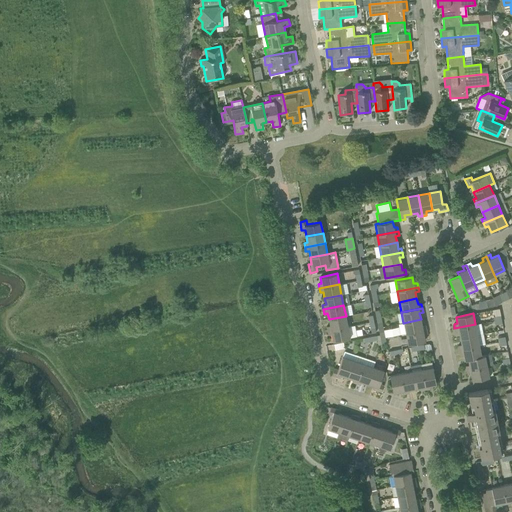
[(348,327),(346,316),(329,319),(330,326),(326,326),(327,331),(348,327)]
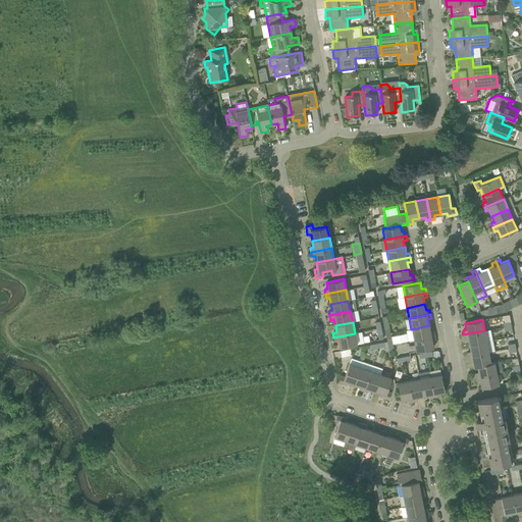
[(430,332),(429,325),(411,329),(414,340),(434,335),(433,331),(430,332)]
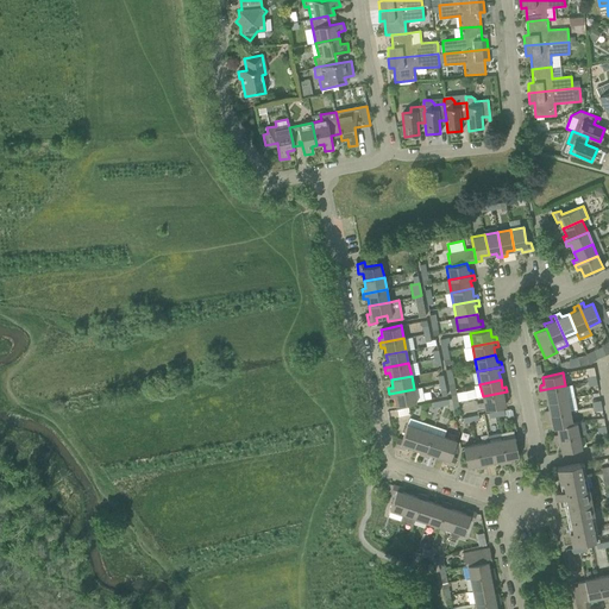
[(567,399),(565,385),(540,390),(541,396),(546,395),(547,402),(567,399)]
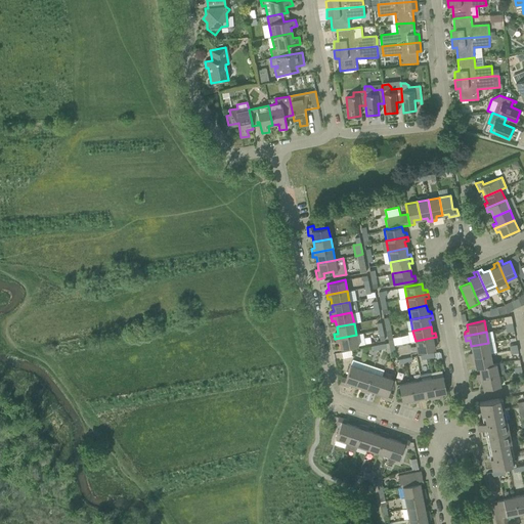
[(358,345),(356,335),(335,339),(336,343),(340,342),(341,349),(358,345)]
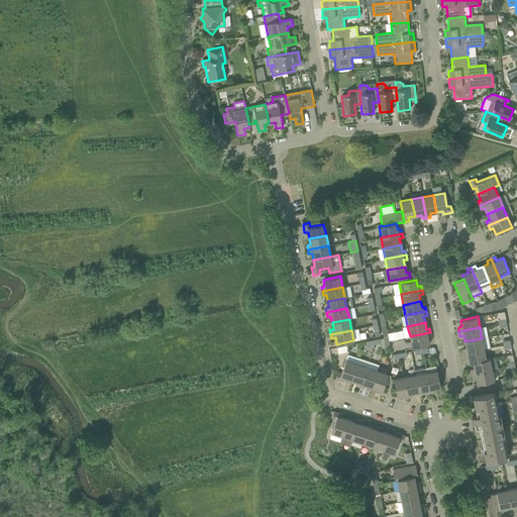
[(431,337),(430,332),(410,336),(412,347),(429,344),(427,337),(431,337)]
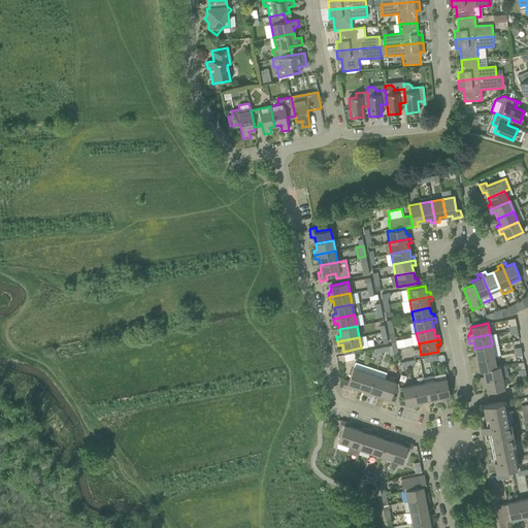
[(494,357),(492,345),(474,349),(475,356),(472,356),(473,361),(494,357)]
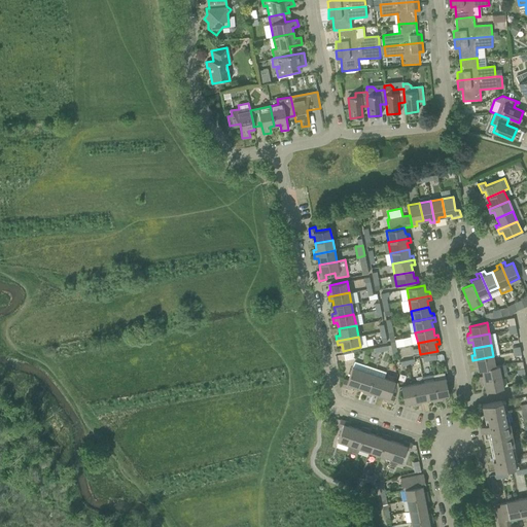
[(495,366),(493,356),(472,360),(472,364),(477,363),(478,371),(482,370),(495,366)]
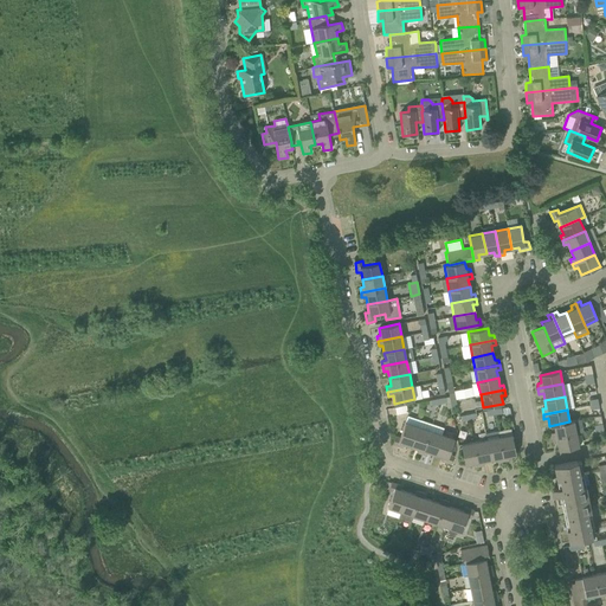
[(584,431),(581,419),(569,421),(554,425),(555,432),(550,433),(552,438),(577,433),(584,431)]
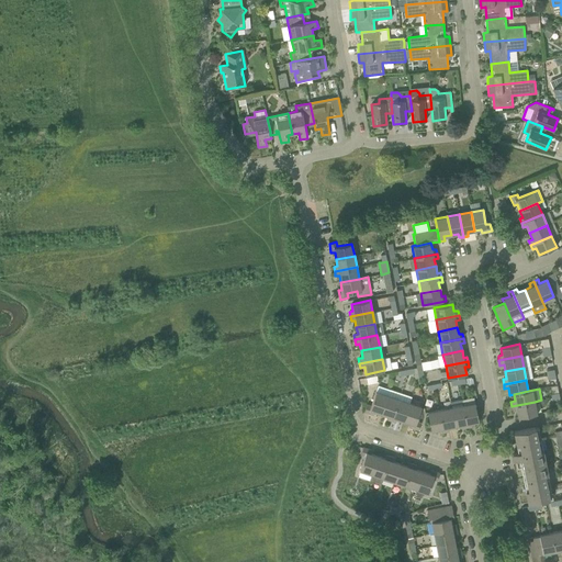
[(381,413),(388,395),(375,392),(371,406),(367,404),(364,412),(373,415),(374,411),(381,413)]
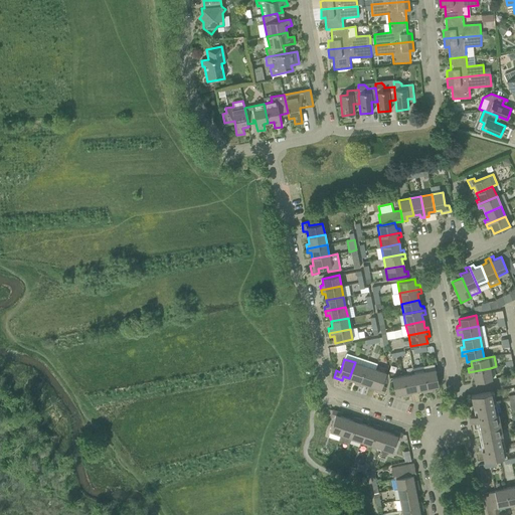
[(358,385),(365,366),(355,362),(349,378),(355,381),(354,384),(358,385)]
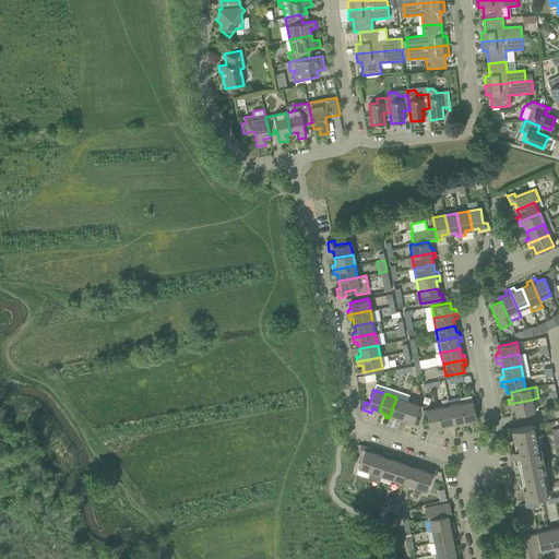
[(472,395),(460,397),(461,403),(465,425),(470,425),(468,420),(476,419),(473,401),(472,395)]
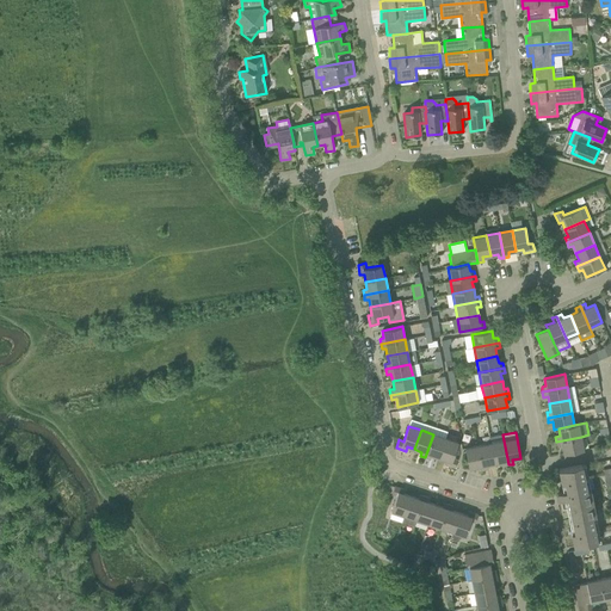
[(439,457),(445,438),(433,434),(425,457),(430,460),(432,455),(439,457)]
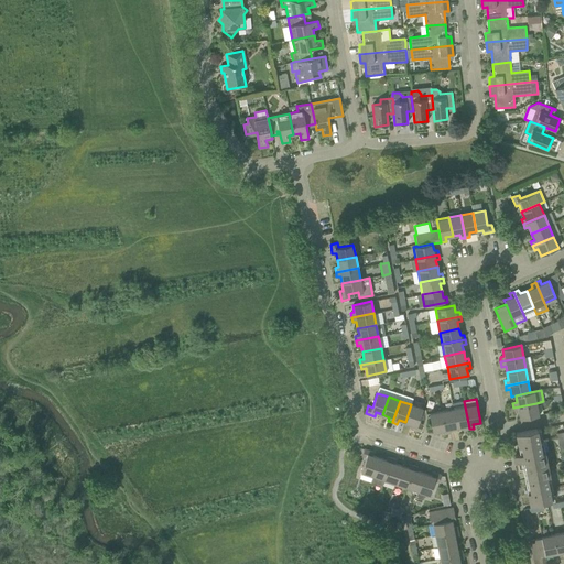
[(469,429),(465,407),(464,401),(452,403),(453,409),(456,427),(464,426),(464,430),(469,429)]
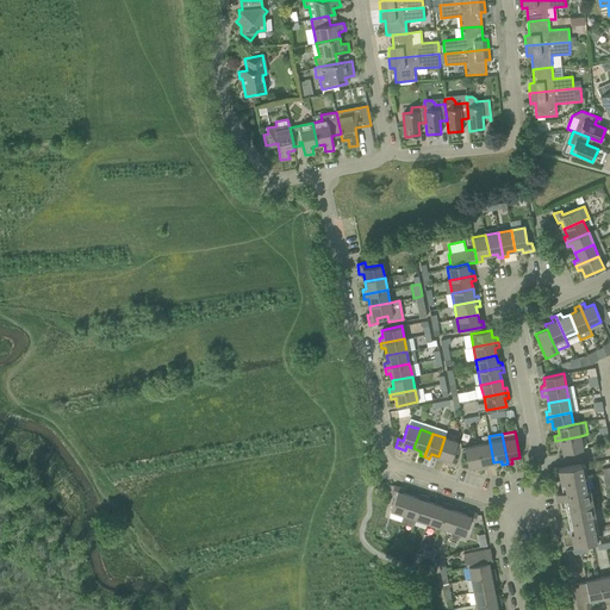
[(562,453),(583,449),(580,436),(555,441),(556,446),(561,446),(562,453)]
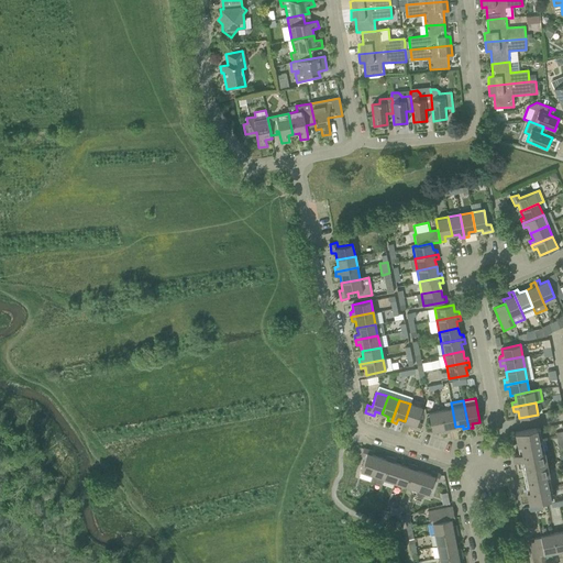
[(421,423),(417,422),(422,408),(410,404),(405,421),(411,424),(410,428),(419,431),(421,423)]
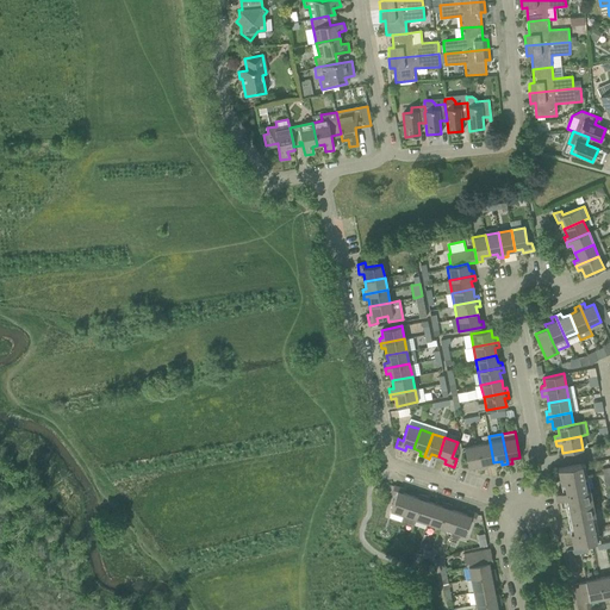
[(493,462),(490,442),(477,444),(483,470),(487,468),(486,464),(493,462)]
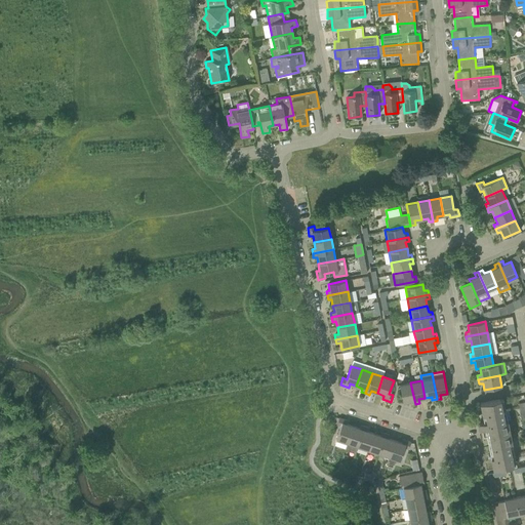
[(415,404),(410,382),(400,385),(403,402),(410,401),(410,404),(415,404)]
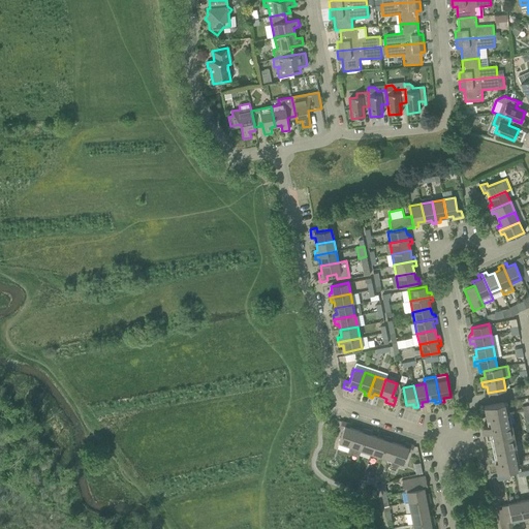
[(490,425),(480,427),(483,433),(487,432),(491,431),(493,439),(497,461),(494,461),(497,472),(497,473),(506,471),(517,469),(520,468),(516,446),(510,424),(508,425),(504,402),(484,406),(484,407),(486,418),(489,417),(490,425)]
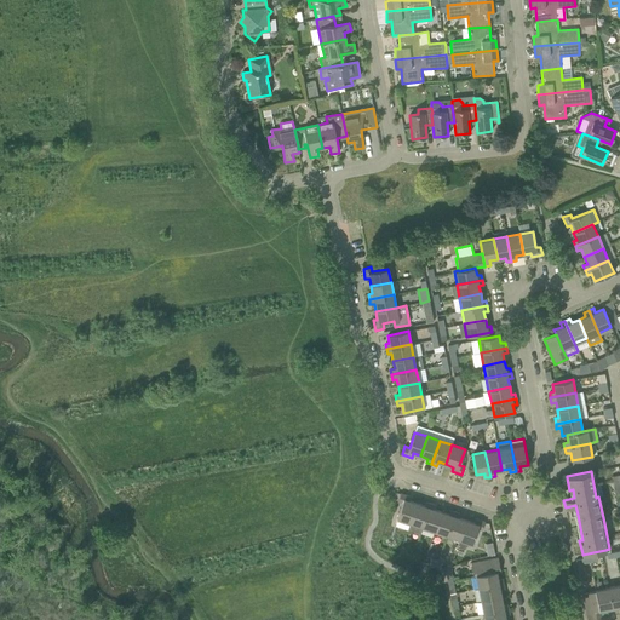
[(409,522),(417,503),(409,500),(411,497),(401,493),(397,501),(402,503),(397,518),(409,522)]
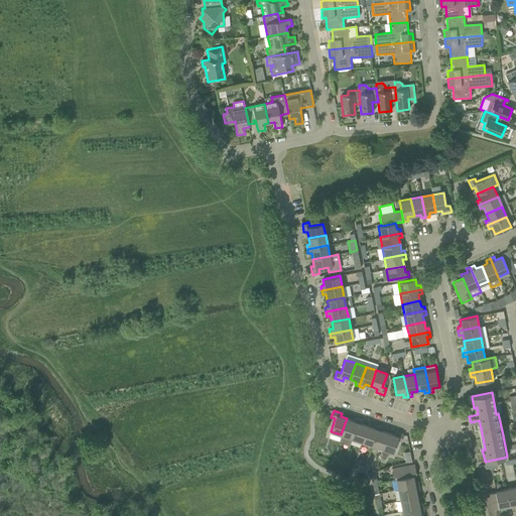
[(352,438),(358,419),(354,417),(353,420),(347,418),(341,434),(339,441),(340,442),(346,440),(350,442),(352,438)]
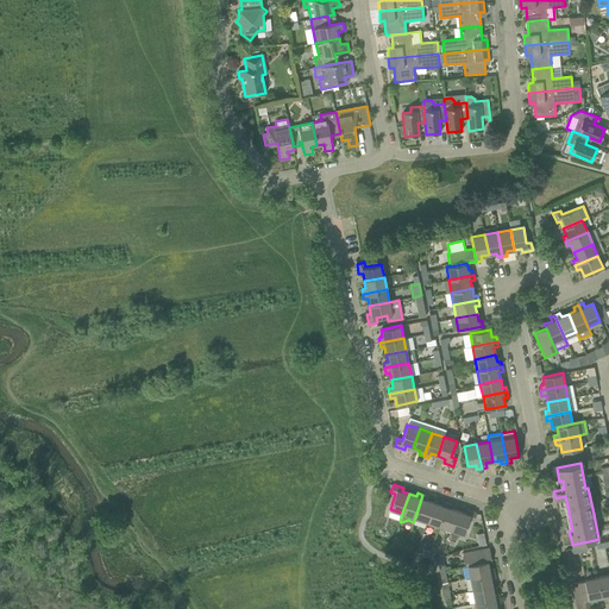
[(427,521),(433,502),(426,500),(427,496),(422,495),(415,518),(427,521)]
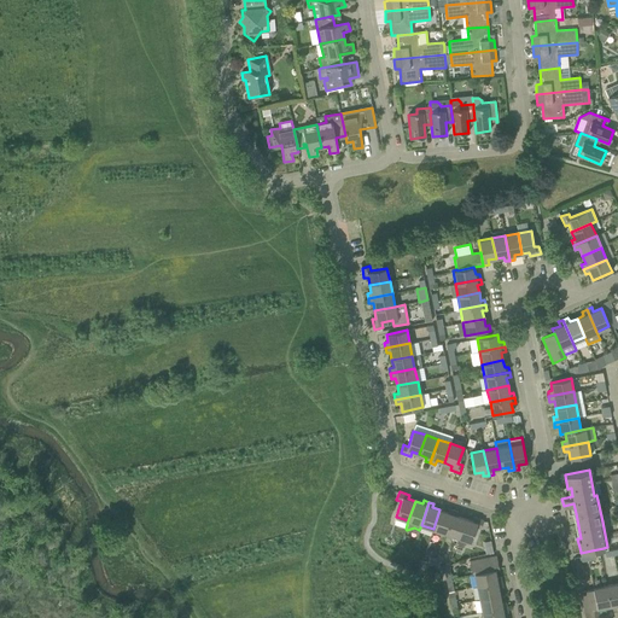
[(445,534),(454,509),(449,508),(447,512),(439,509),(433,529),(445,534)]
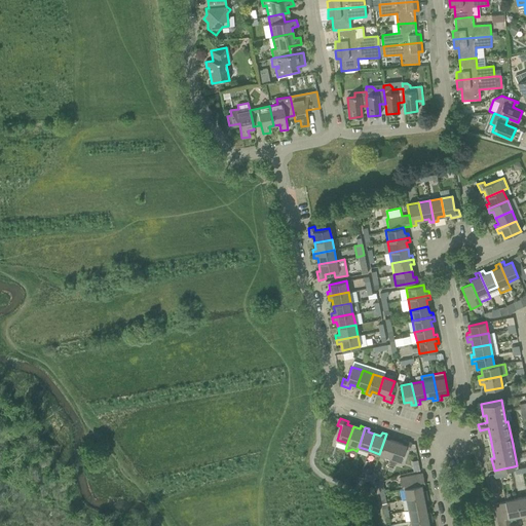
[(389,457),(396,441),(389,439),(390,436),(386,434),(379,454),(389,457)]
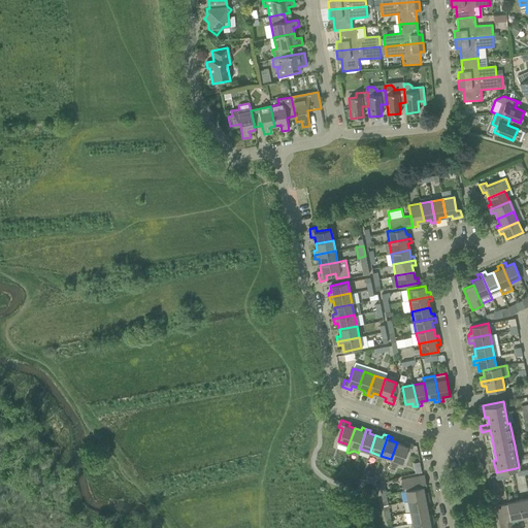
[(403,444),(397,442),(391,459),(389,465),(396,467),(397,462),(402,463),(406,450),(410,452),(413,444),(404,441),(403,444)]
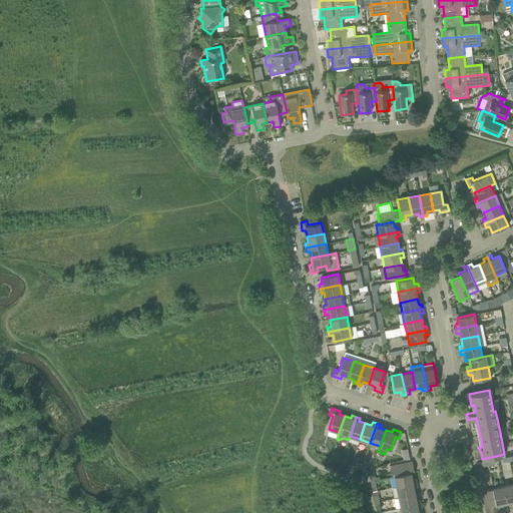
[(402,463),(390,465),(393,477),(394,476),(411,473),(414,472),(412,461),(402,463)]
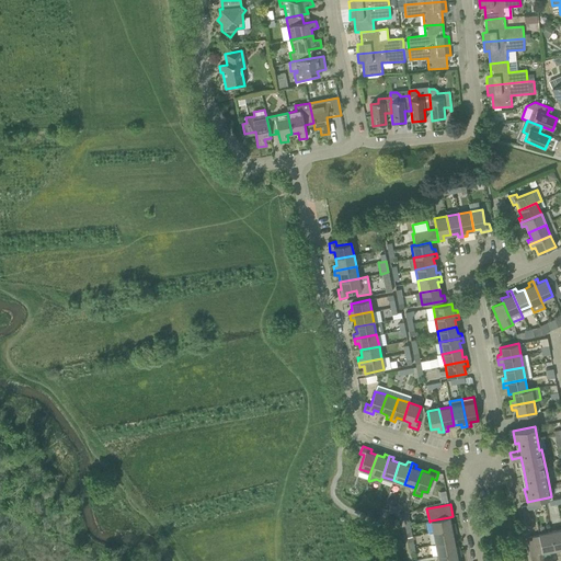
[(449,517),(431,521),(433,533),(455,528),(455,523),(450,524),(449,517)]
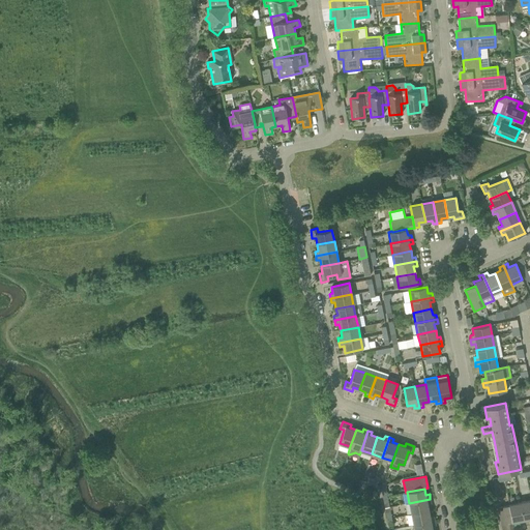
[(431,503),(430,499),(409,503),(411,513),(429,510),(428,504),(431,503)]
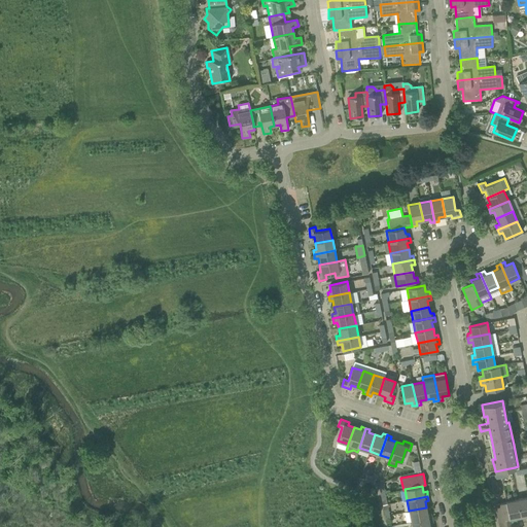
[(526,515),(526,496),(517,499),(521,520),(525,520),(525,516),(526,515)]
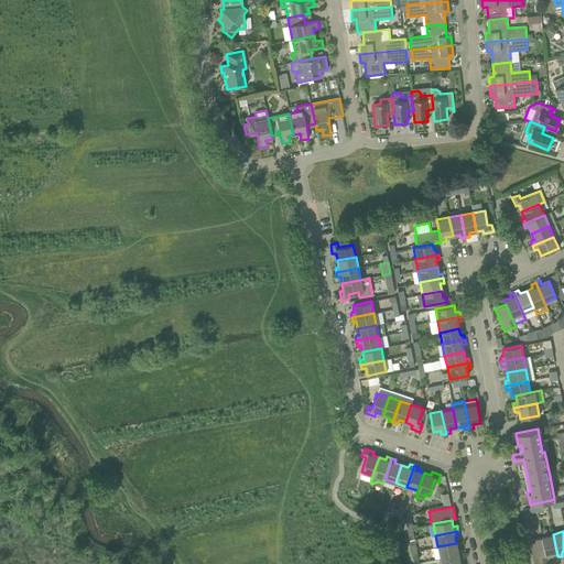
[(557,556),(553,534),(542,537),(542,538),(545,555),(552,554),(553,557),(557,556)]
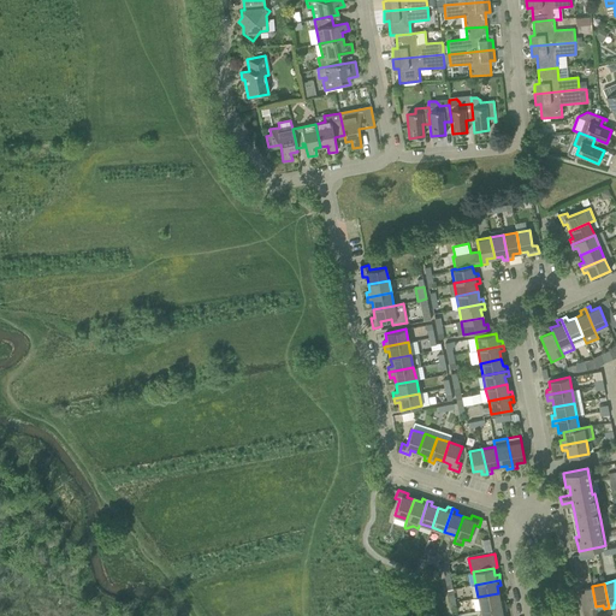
[(596,606),(592,587),(579,590),(584,615),(585,615),(597,614),(596,606)]
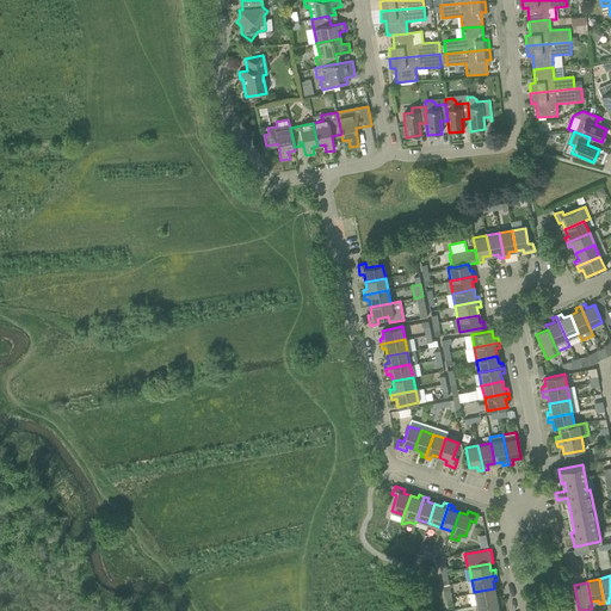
[(495,596),(494,588),(474,592),(476,605),(501,600),(500,596),(495,596)]
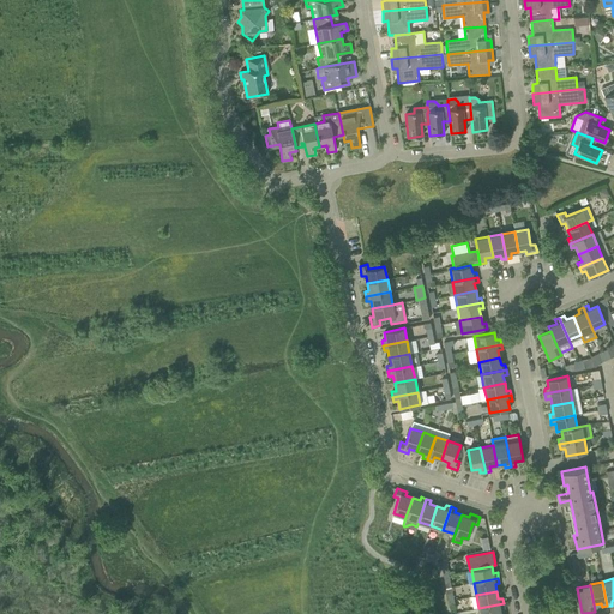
[(505,608),(504,603),(479,608),(480,613),(500,613),(500,609),(505,608)]
